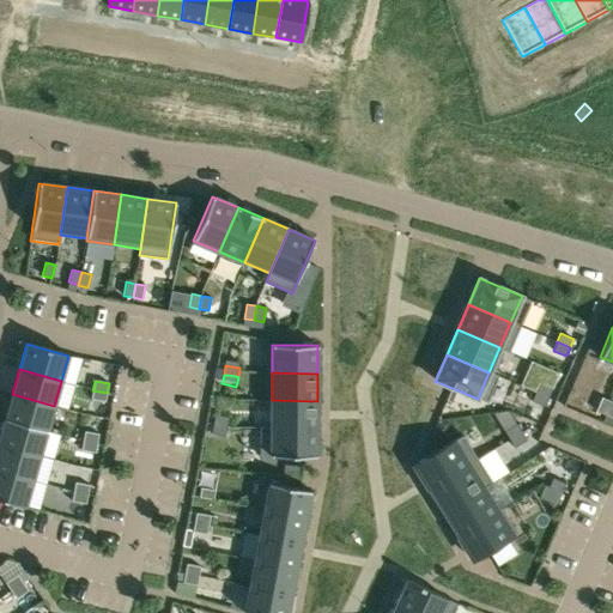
[(539,383),(534,393),(547,398),(552,389),(539,383)]
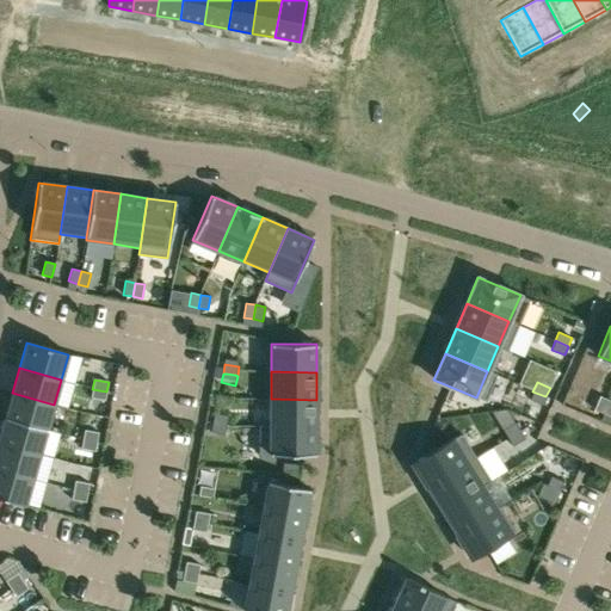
[(92,389),(91,397),(105,401),(106,392),(92,389)]
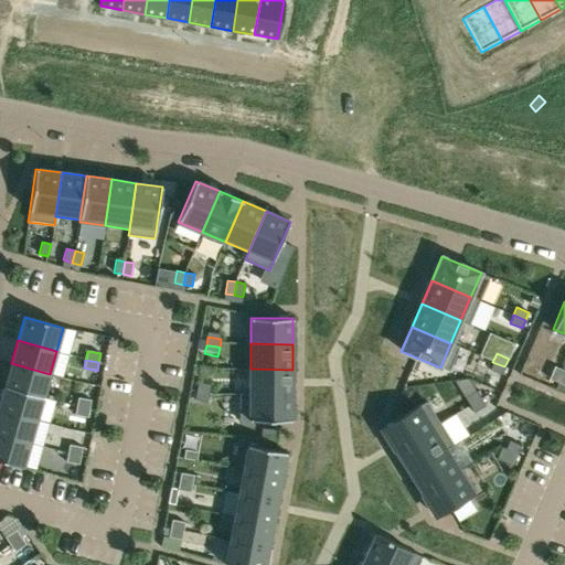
[(492,362),(489,370),(501,375),(504,366),(492,362)]
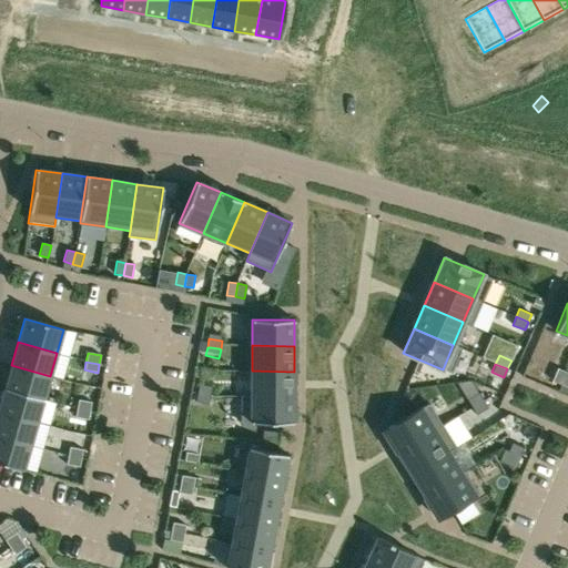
[(11,365),(4,388),(43,399),(50,376),(11,365)]
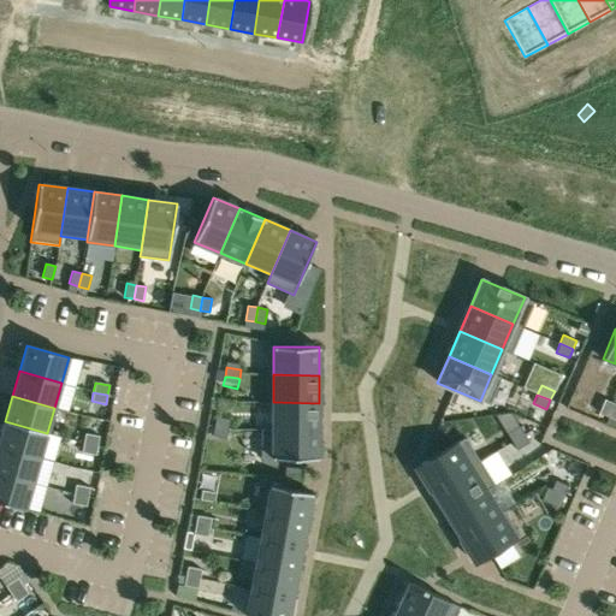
[(604,401),(598,414),(608,418),(614,404),(604,401)]
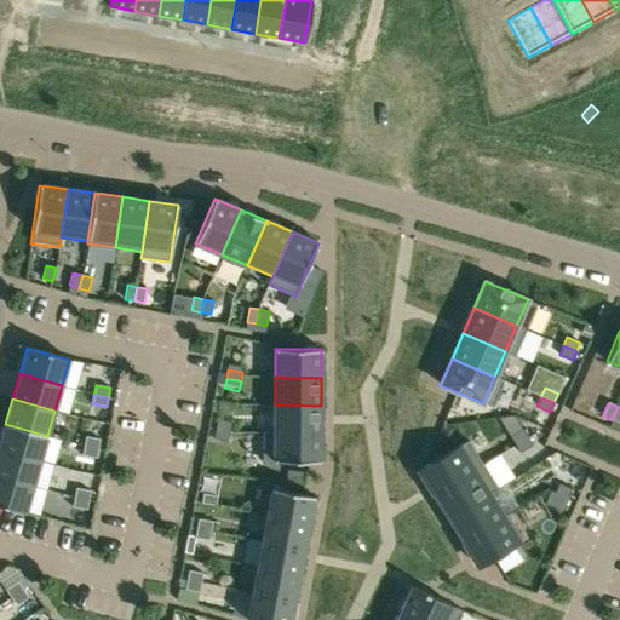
[(275,405),(274,434),(321,434),(321,406),(275,405)]
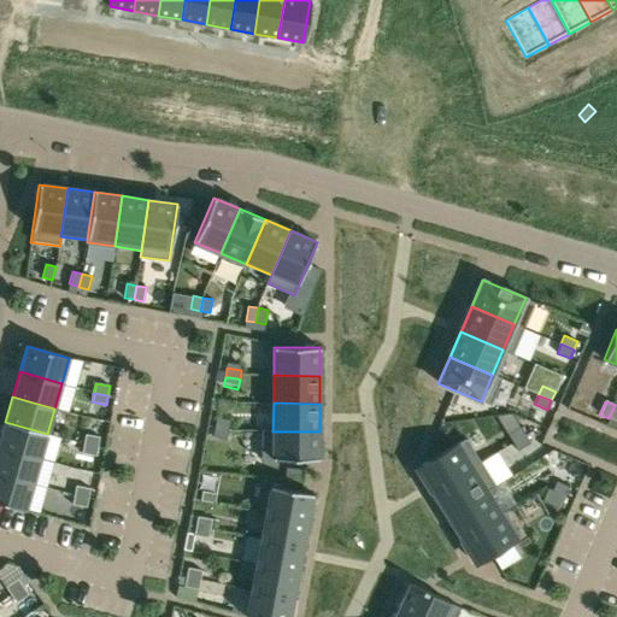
[(5,422),(0,440),(0,446),(40,458),(47,434),(5,422)]
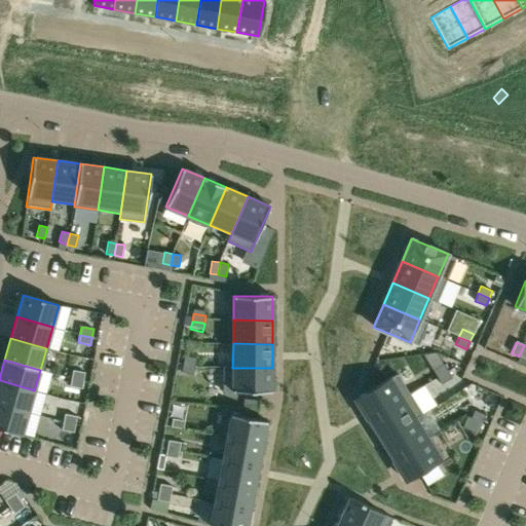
[(185,362),(183,370),(195,372),(196,364),(185,362)]
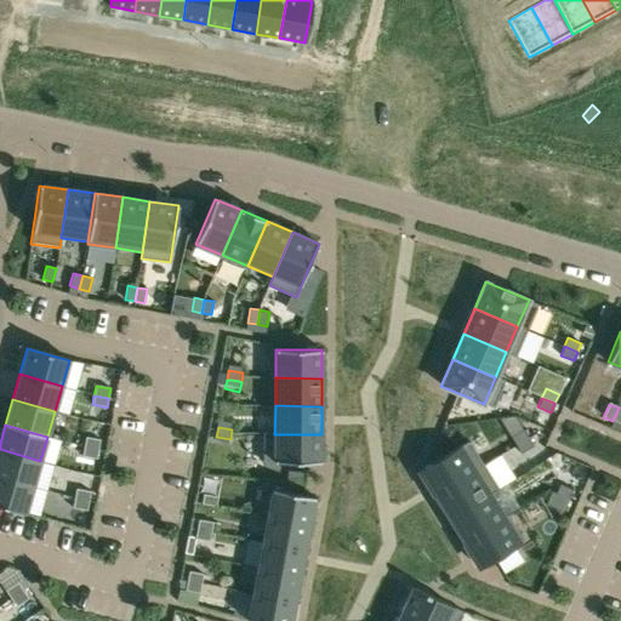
[(523,429),(511,437),(517,445),(528,438),(523,429)]
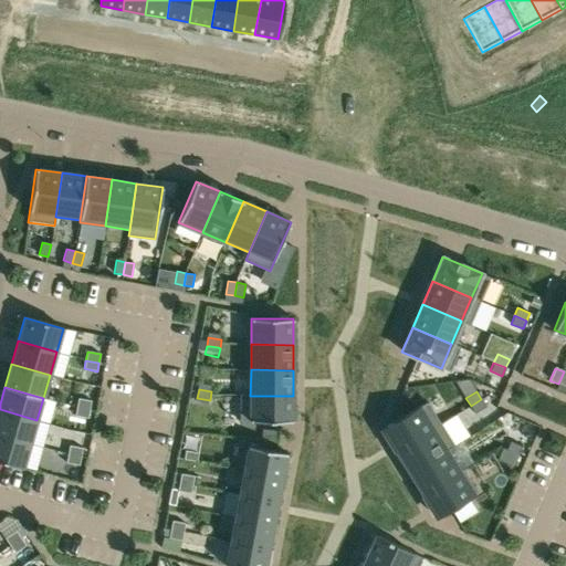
[(250,396),(250,421),(293,422),(293,396),(250,396)]
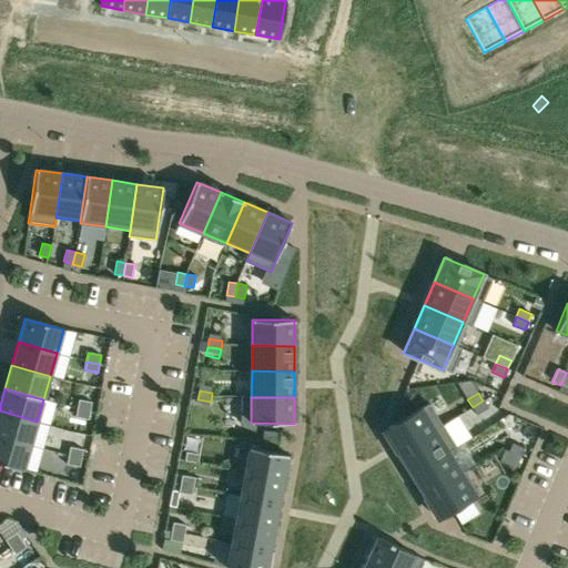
[(79,399),(77,408),(90,411),(92,402),(79,399)]
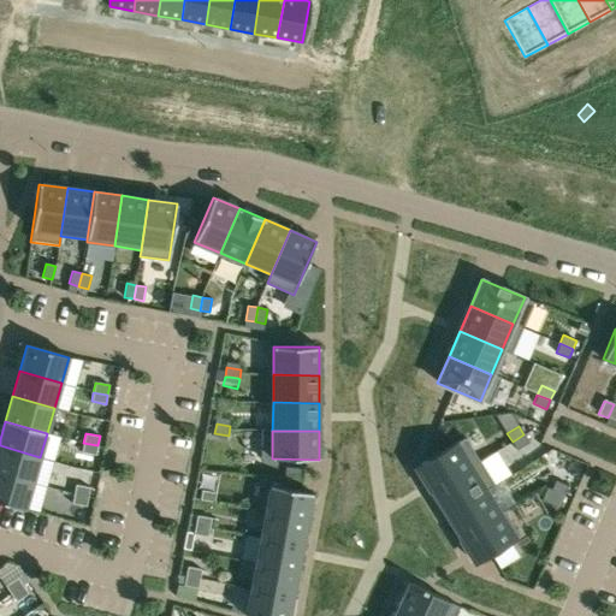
[(214,433),(213,443),(226,445),(229,436),(214,433)]
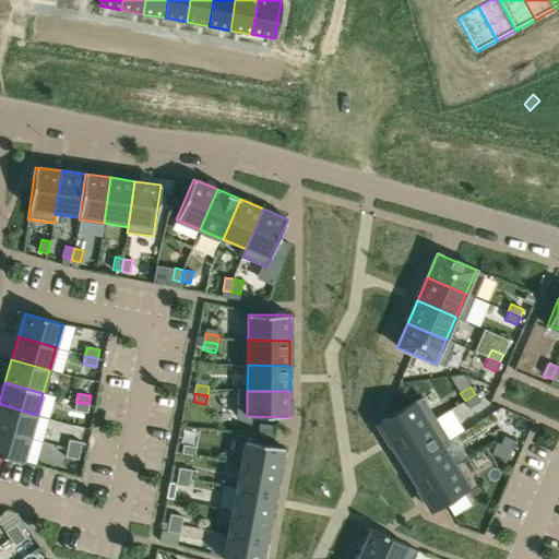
[(475,394),(465,401),(470,407),(479,401),(475,394)]
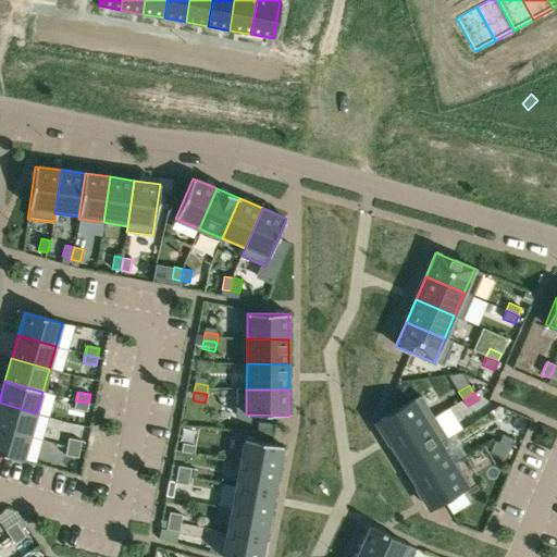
[(75,400),(74,409),(87,411),(88,403),(75,400)]
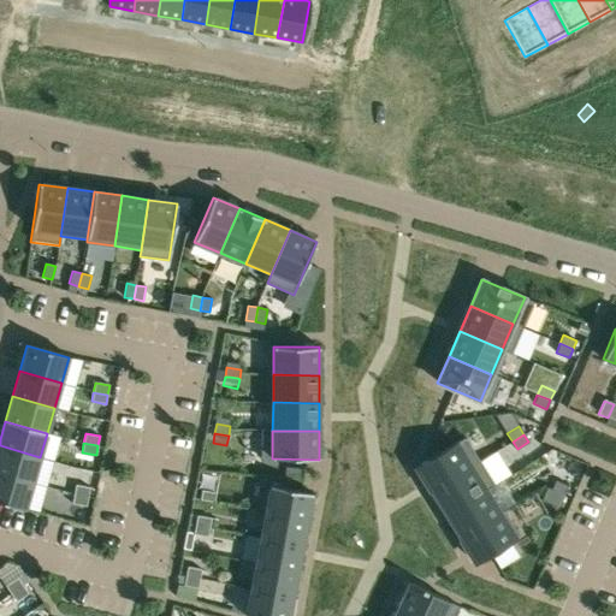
[(455,443),(416,467),(431,491),(471,467),(455,443)]
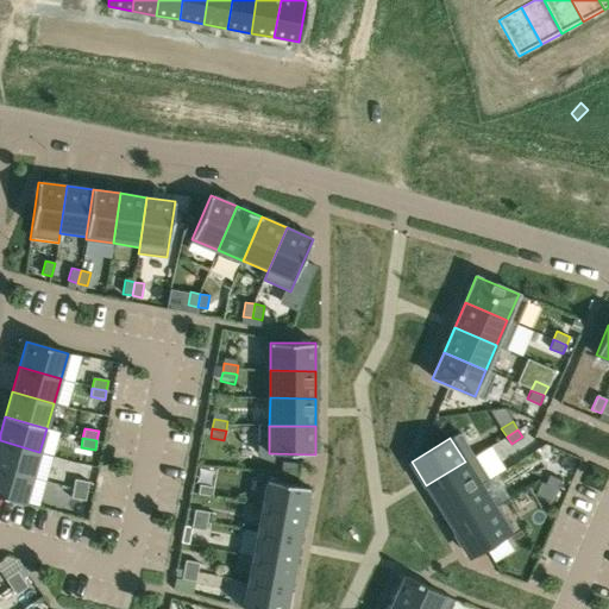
[(0,440),(0,468),(32,477),(39,452),(0,440)]
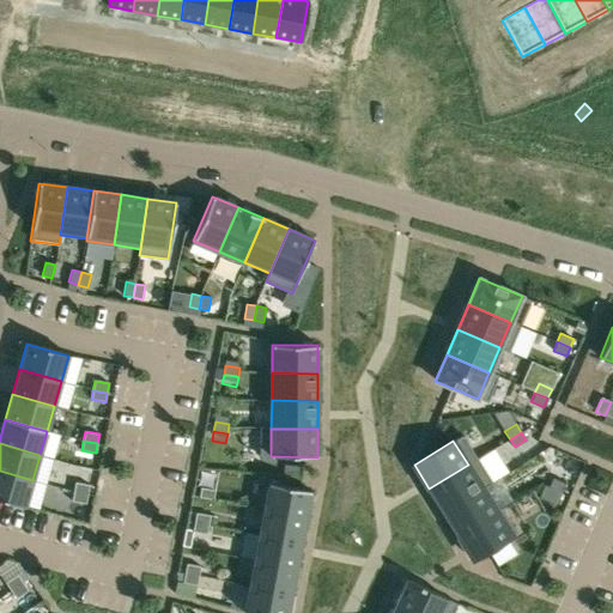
[(468,465),(429,489),(444,513),(483,489),(468,465)]
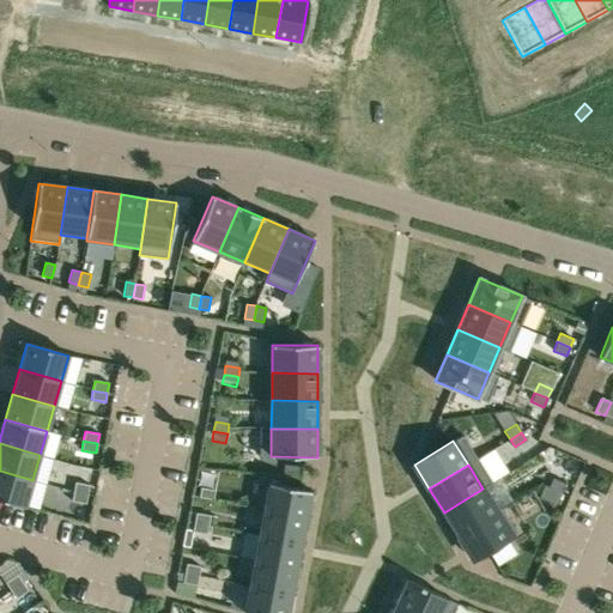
[(0,471),(0,498),(25,507),(32,480),(0,471)]
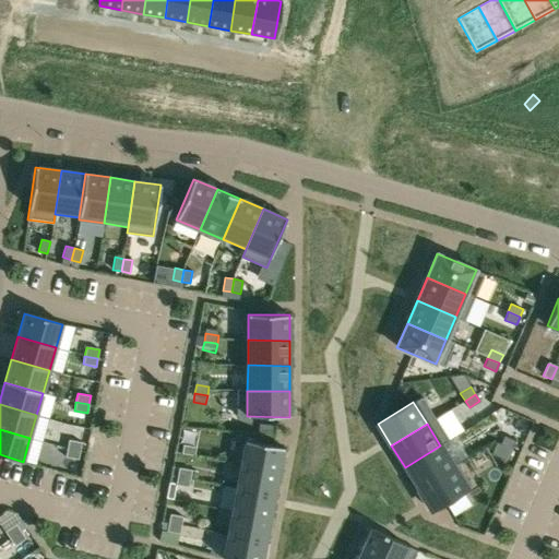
[(504,436),(500,444),(512,449),(515,441),(504,436)]
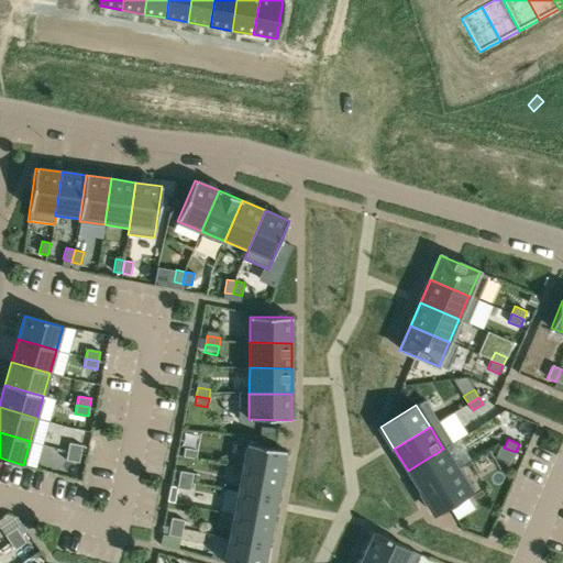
[(69,443),(67,452),(80,454),(83,445),(69,443)]
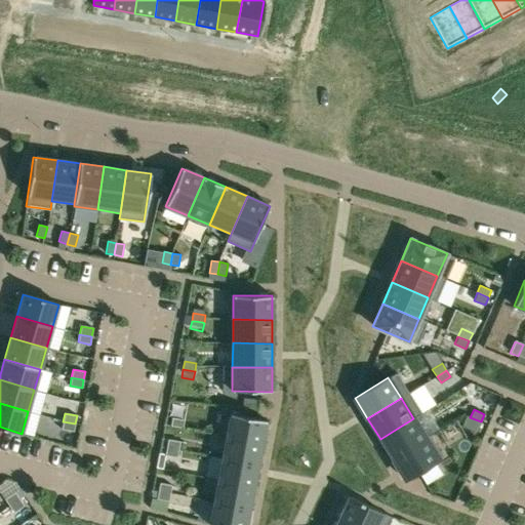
[(230,413),(226,436),(261,443),(266,421),(266,422),(267,420),(266,420),(230,413)]
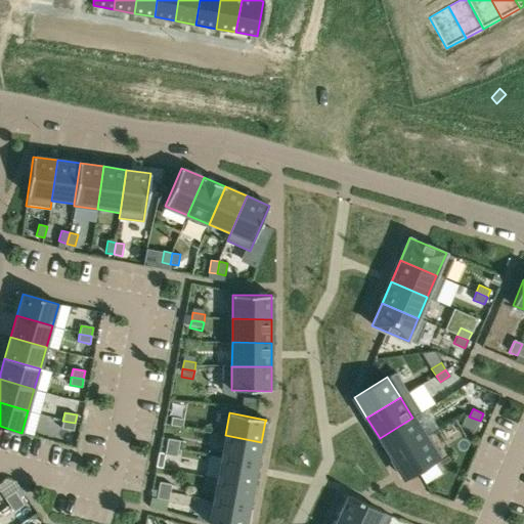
[(172,417),(170,425),(182,427),(183,420),(172,417)]
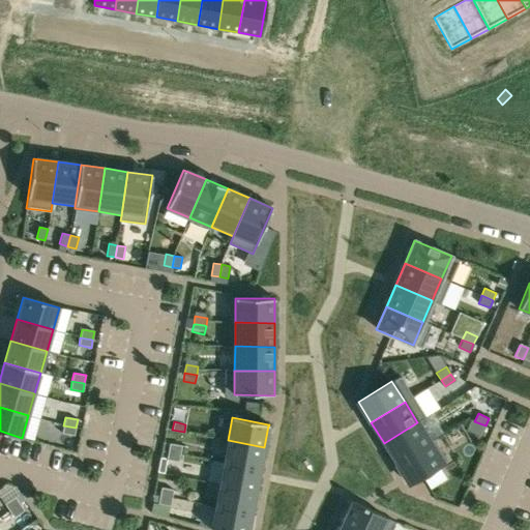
[(474,421),(470,432),(480,436),(486,425),(474,421)]
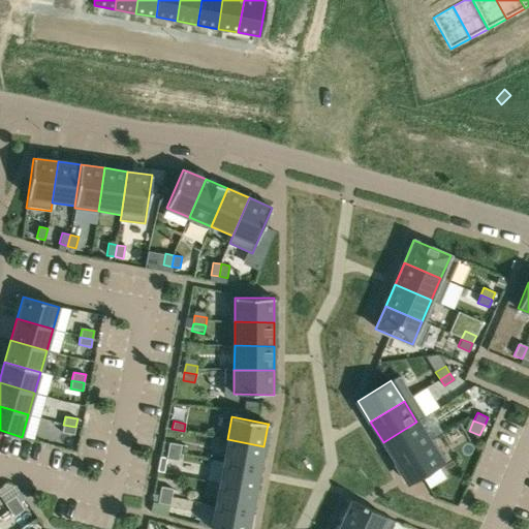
[(416,422),(383,442),(396,463),(429,442),(416,422)]
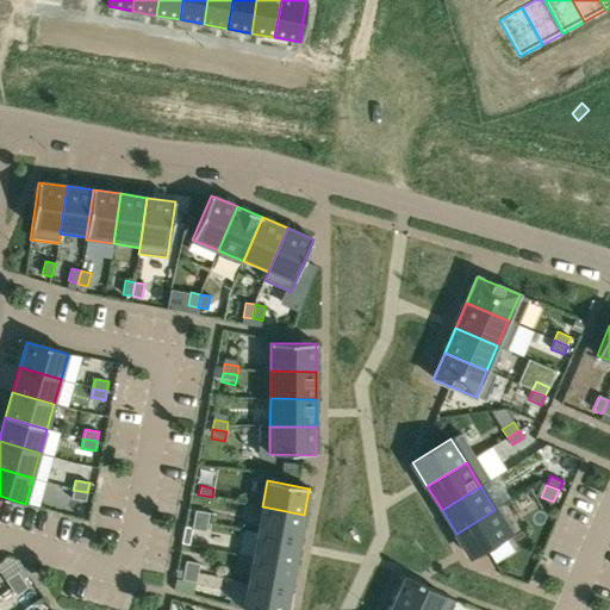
[(73,490),(72,499),(86,502),(87,492),(73,490)]
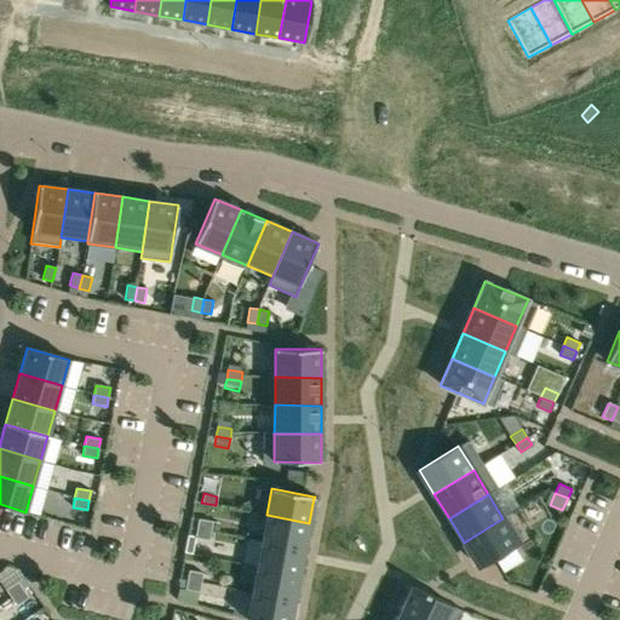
[(267,515),(262,541),(304,549),(309,523),(267,515)]
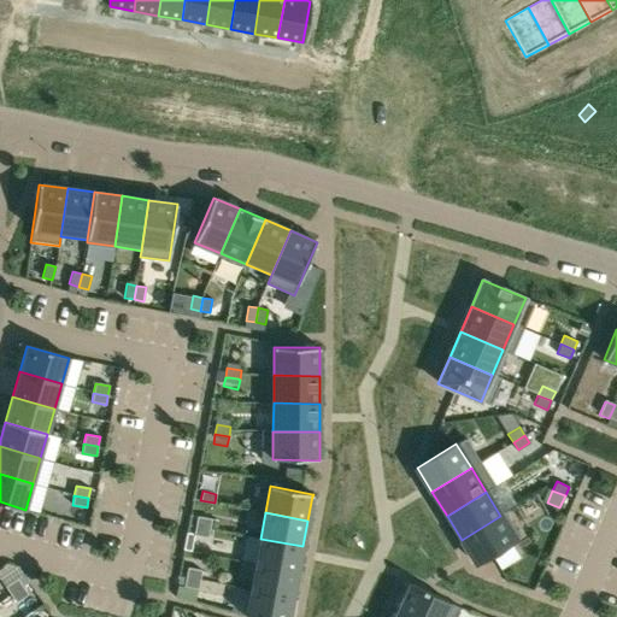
[(198,516),(195,526),(210,528),(211,519),(198,516)]
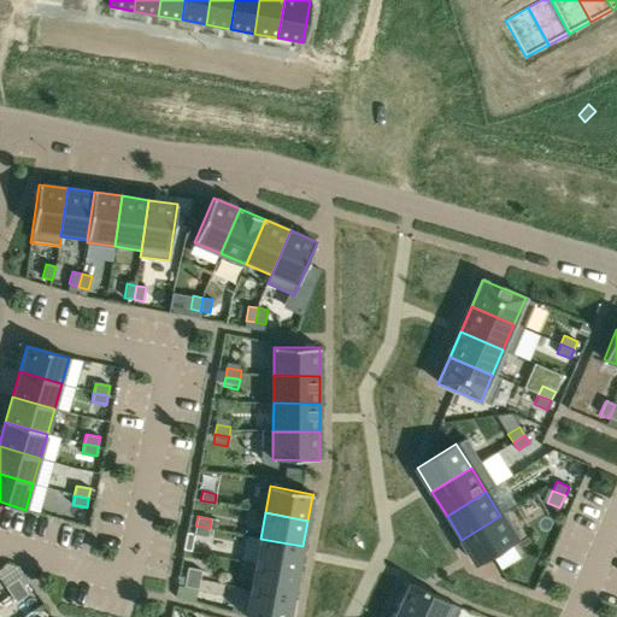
[(500,516),(462,540),(476,564),(480,562),(481,560),(516,540),(500,516)]
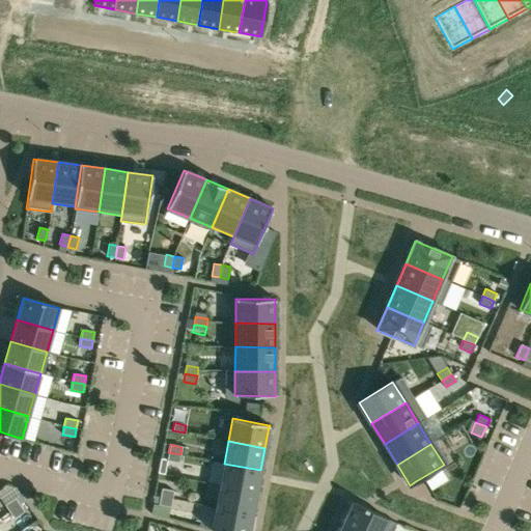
[(168,452),(167,460),(179,463),(180,454),(168,452)]
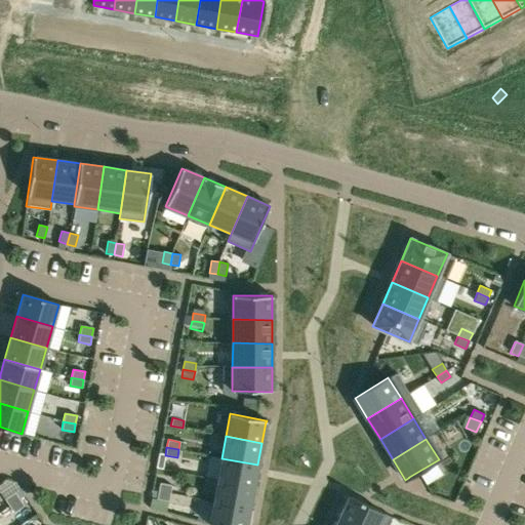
[(221,458),(217,479),(253,486),(257,465),(221,458)]
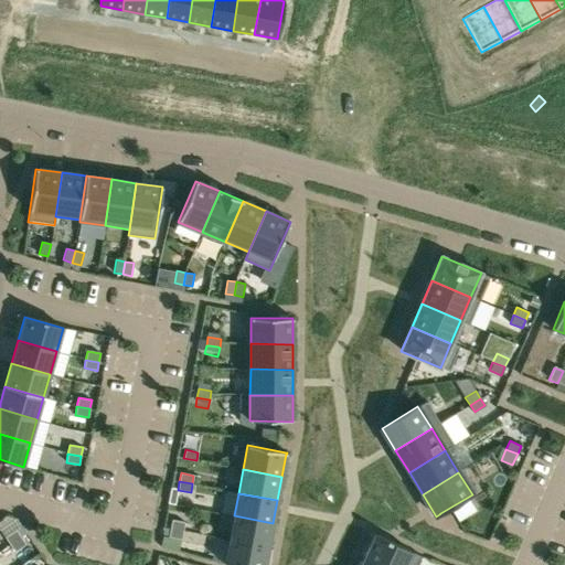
[(234,515),(230,540),(268,547),(273,523),(234,515)]
